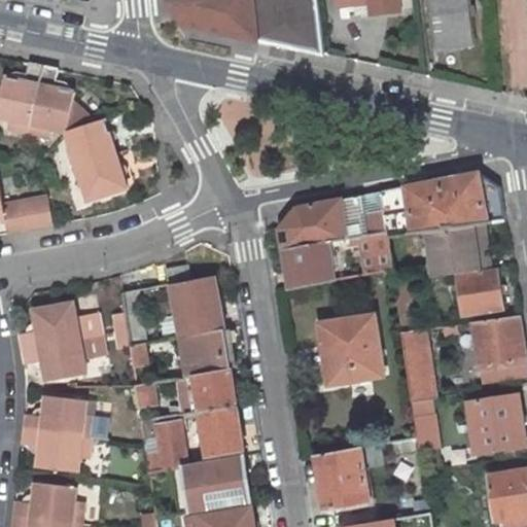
[(171,0),(172,6),(189,25),(259,40),(255,0),(171,0)]
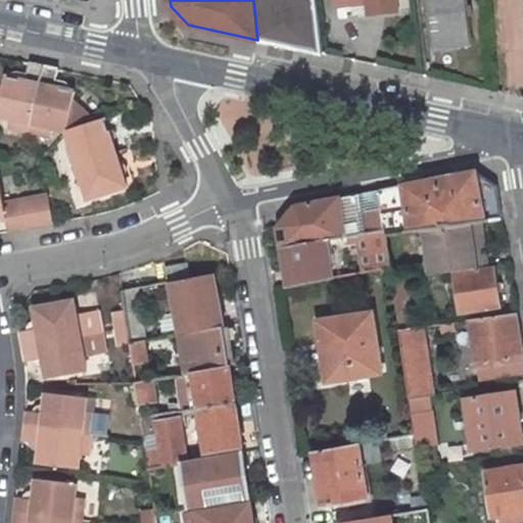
[(253,0),(257,40),(324,54),(317,0),(253,0)]
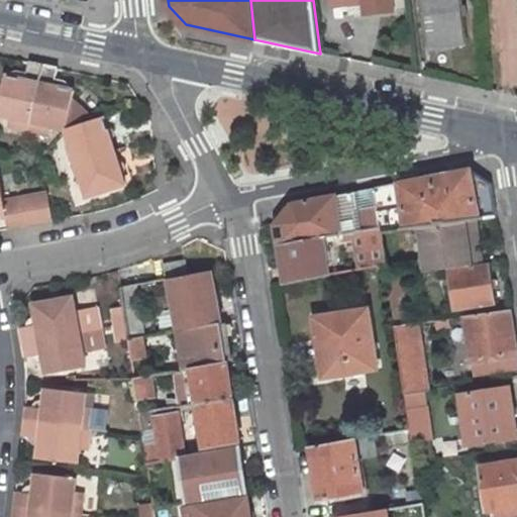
[(395,9),(393,0),(333,0),(334,5),(350,4),(352,14),(395,9)]
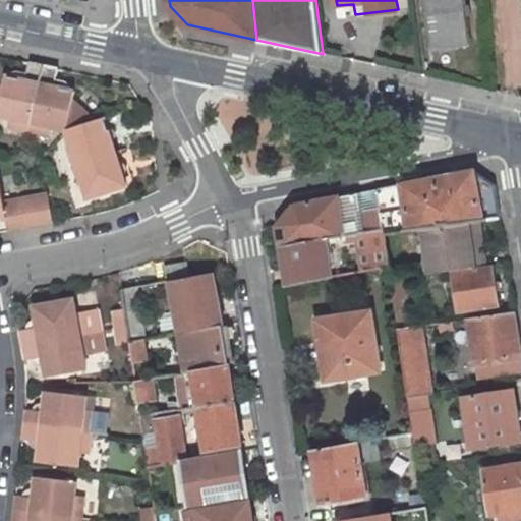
[(427,0),(433,49),(469,45),(463,0),(427,0)]
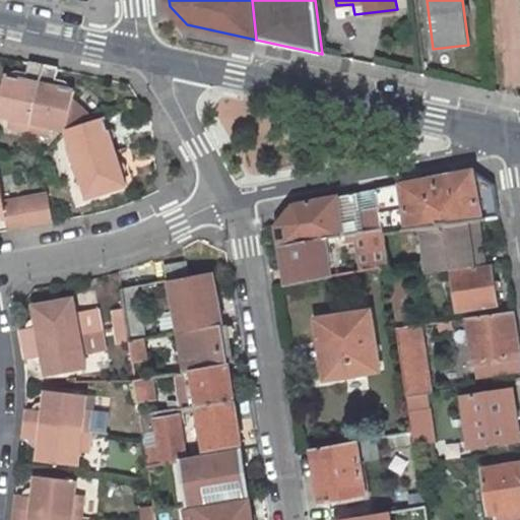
[(5,76),(0,101),(0,115),(11,118),(9,126),(29,131),(45,65),(29,62),(25,80),(5,76)]
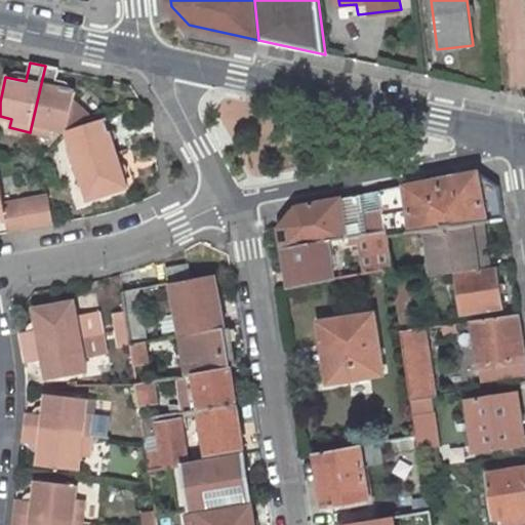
[(59,69),(45,66),(30,132),(51,136),(53,127),(67,130),(95,122),(73,102),(76,91),(55,87),(59,69)]
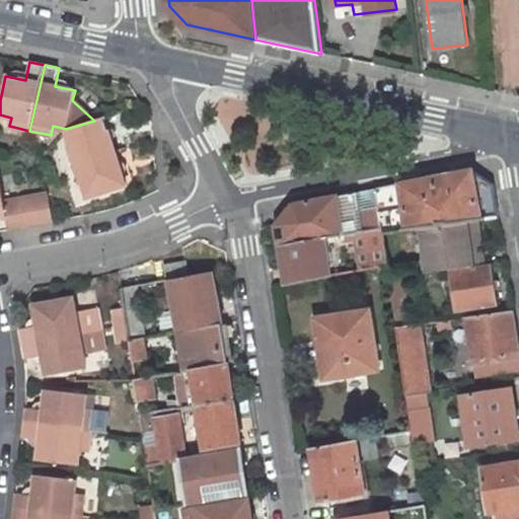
[(94,121),(66,129),(77,163),(115,151),(103,118),(94,121)]
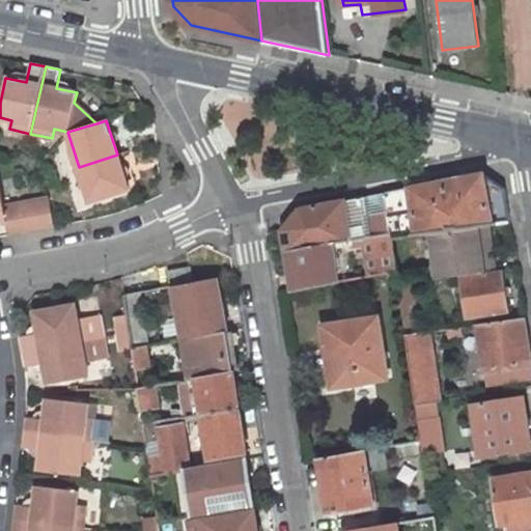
[(117,155),(79,167),(90,201),(129,189),(117,155)]
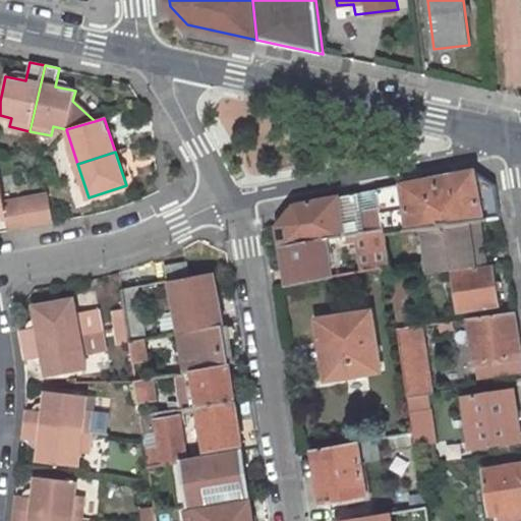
[(475,170),(378,189),(384,229),(385,234),(423,228),(473,222),(478,221),(501,218),(496,185),(475,170)]
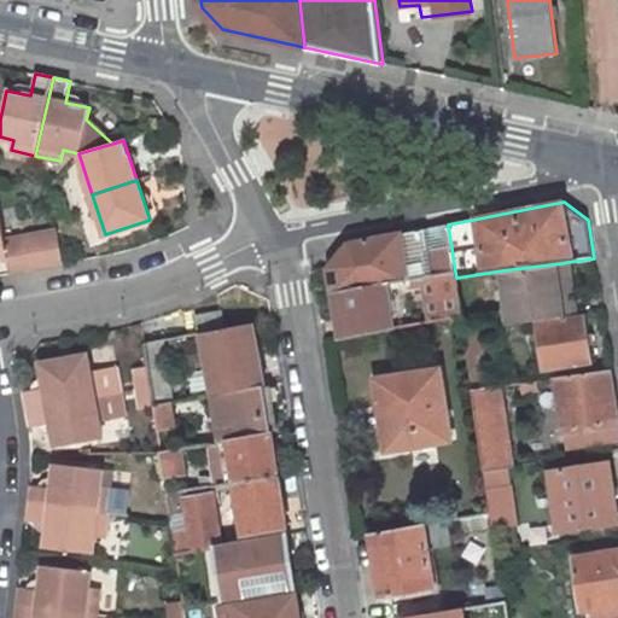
[(5,240),(0,213),(0,258),(7,257),(10,274),(28,270),(22,238),(5,240)]
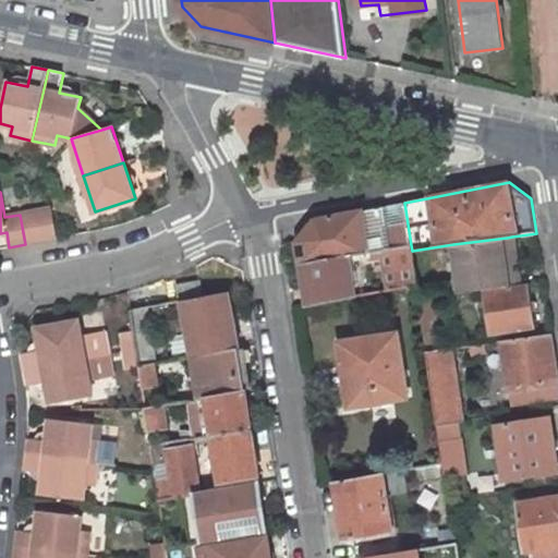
[(372,252),(411,245),(404,203),(315,220),(299,242),(302,264),(350,256),(372,252)]
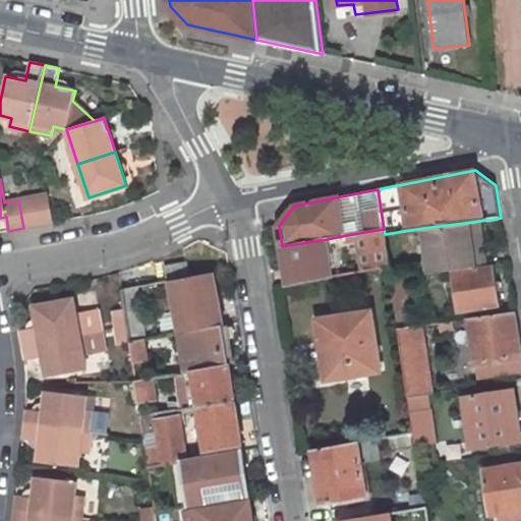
[(48,194),(34,197),(39,225),(53,222),(48,194)]
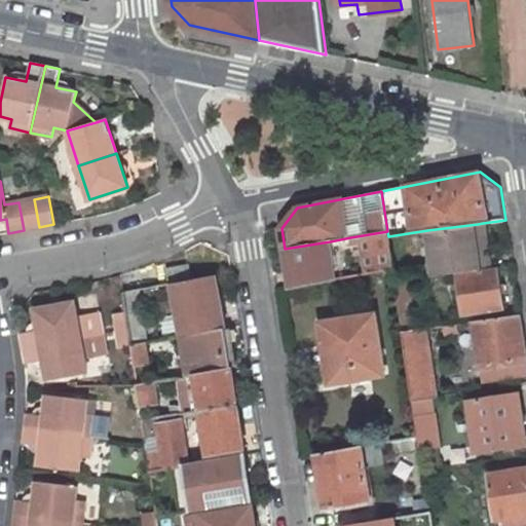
[(34,199),(19,202),(24,230),(39,227),(34,199)]
